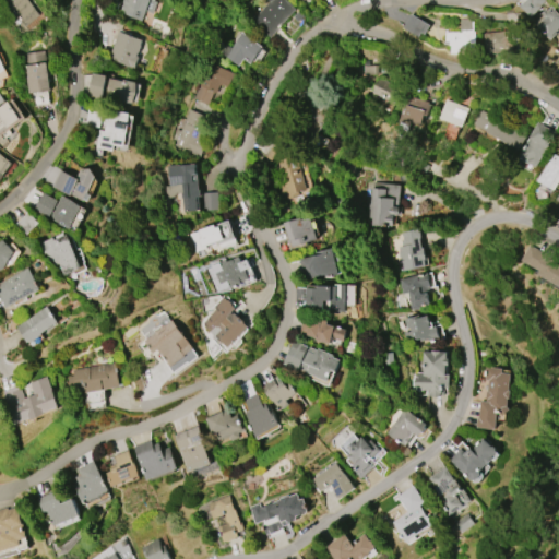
[(27,0),(39,15),(24,26),(18,16),(12,21),(0,4),(0,0),(27,0)]
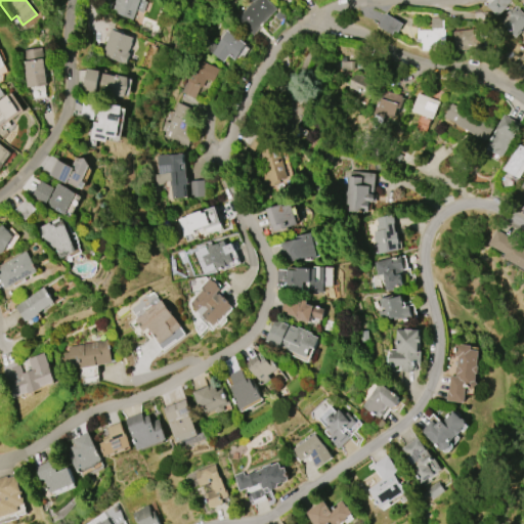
[(140,0),(146,2),(142,12),(136,10),(136,12),(134,11),(131,19),(110,11),(113,3),(112,2),(112,0),(140,0)]
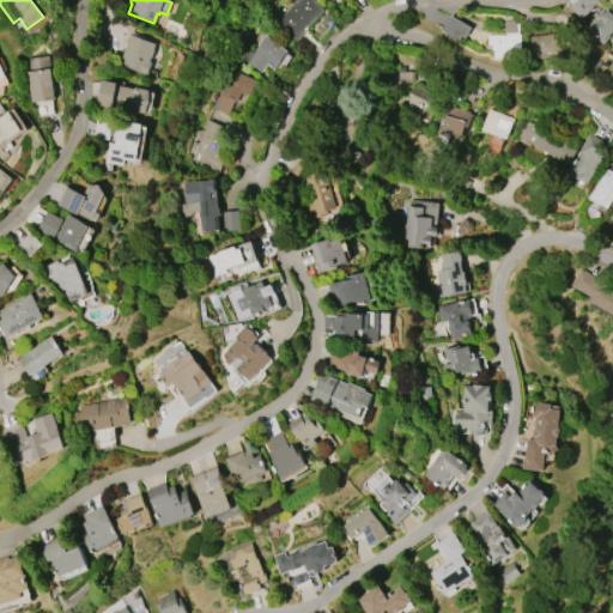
[(275,22),(283,12),(292,2),(290,0),(313,0),(325,11),(297,41),(275,22)]
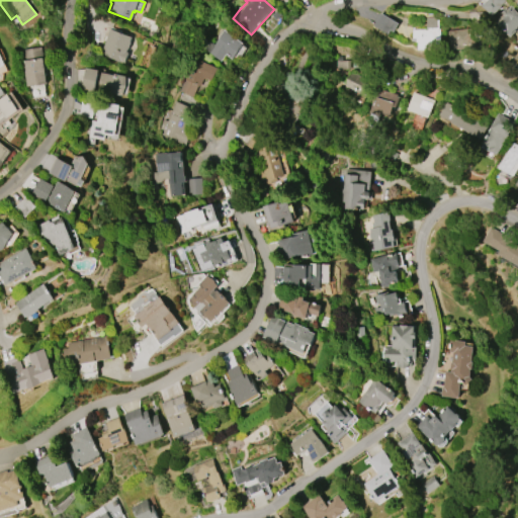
[(507,1),(506,0),(488,0),(482,6),(493,16),(507,1)]
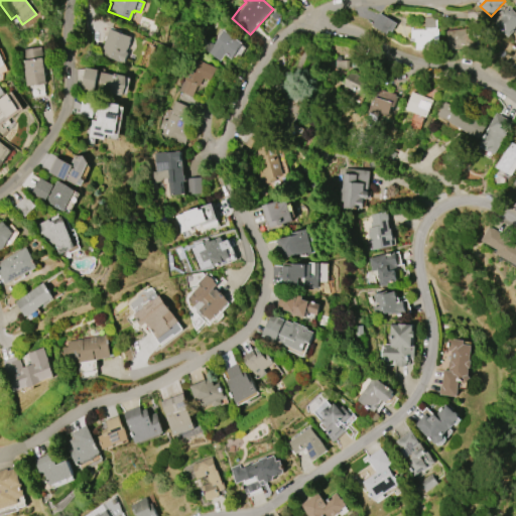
[(515,11),(515,26),(513,30),(514,31),(508,37),(493,21),(500,14),(498,13),(504,7),(505,9),(509,5),(515,11)]
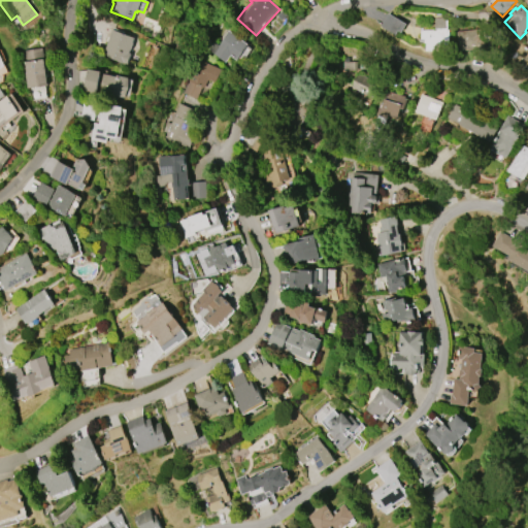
[(396,35),(381,26),(389,13),(406,24),(401,32),(398,30),(396,35)]
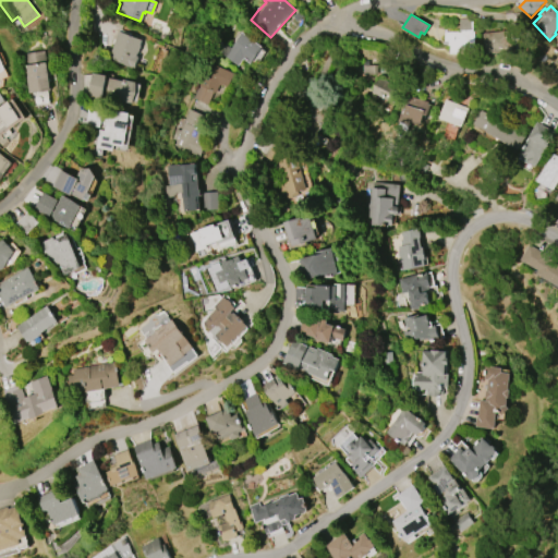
[(459,19),(470,19),(471,22),(472,22),(472,33),(474,33),(474,52),(450,53),(450,45),(448,46),(448,40),(445,40),(445,32),(461,32),(461,31),(460,31),(459,19)]
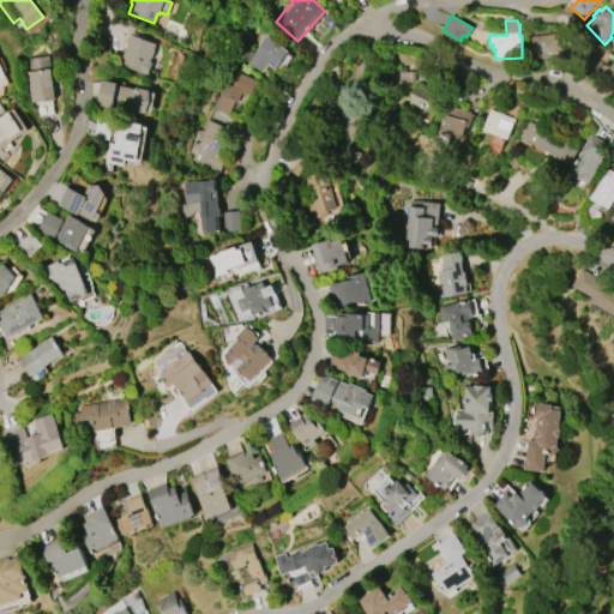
[(531,36),(558,34),(559,47),(565,46),(566,55),(534,59),(531,36)]
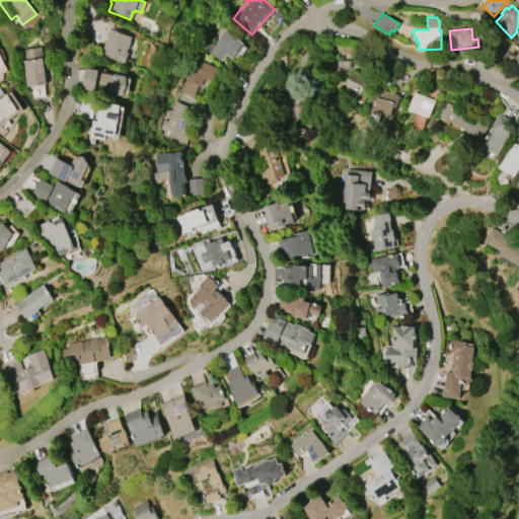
[(100,54),(109,29),(132,38),(131,41),(131,43),(129,48),(128,49),(127,52),(129,53),(125,63),(100,54)]
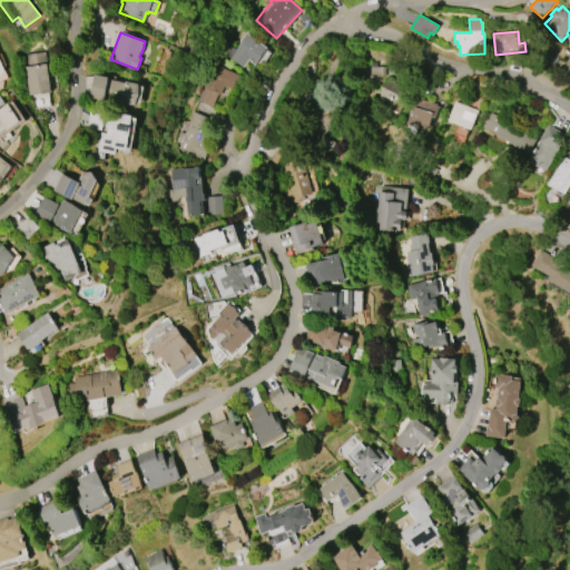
[(245,33),(267,48),(256,65),(247,59),(243,67),(223,53),(229,45),(235,49),(245,33)]
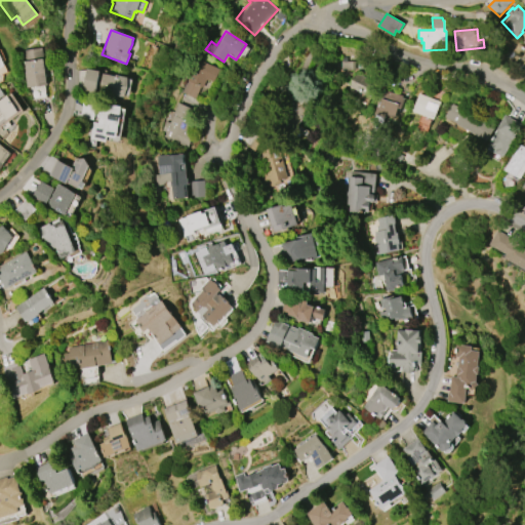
[(23,50),(41,48),(43,58),(44,58),(48,85),(45,85),(46,97),(31,99),(29,87),(27,87),(23,62),(24,62),(23,50)]
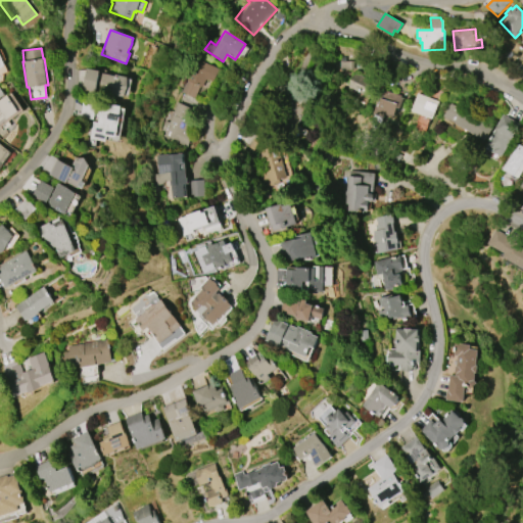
[(194,58),(219,68),(214,81),(207,79),(206,80),(205,80),(202,87),(199,86),(194,97),(180,92),(194,58)]
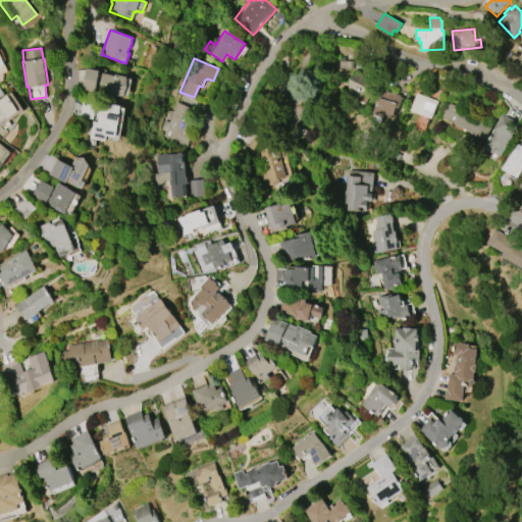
[(338,69),(338,61),(351,61),(352,69),(338,69)]
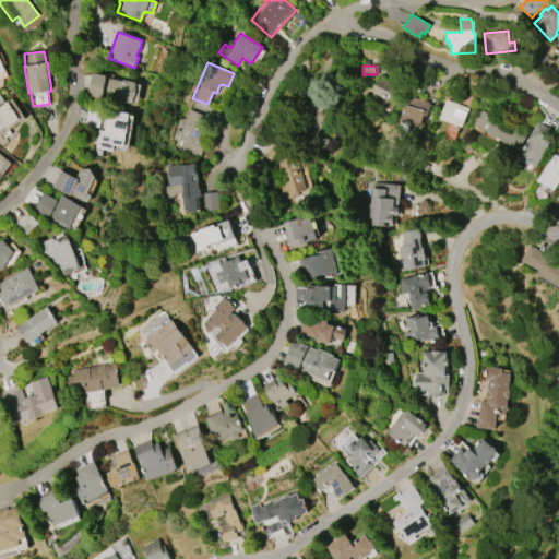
[(93,73),(107,75),(103,97),(88,95),(93,73)]
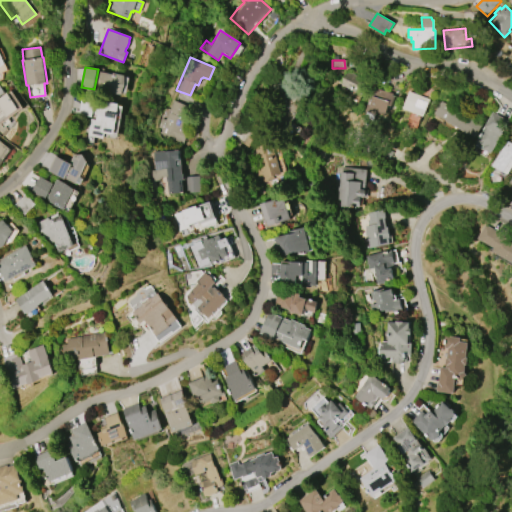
[(122,95),(96,90),(99,71),(125,76),(122,95)]
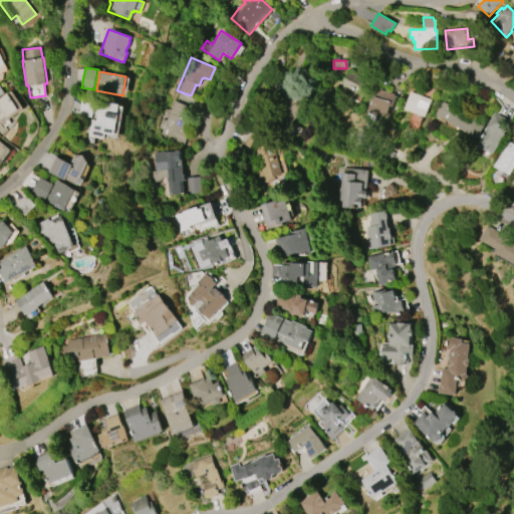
[(359,93),(340,85),(346,71),(365,80),(359,93)]
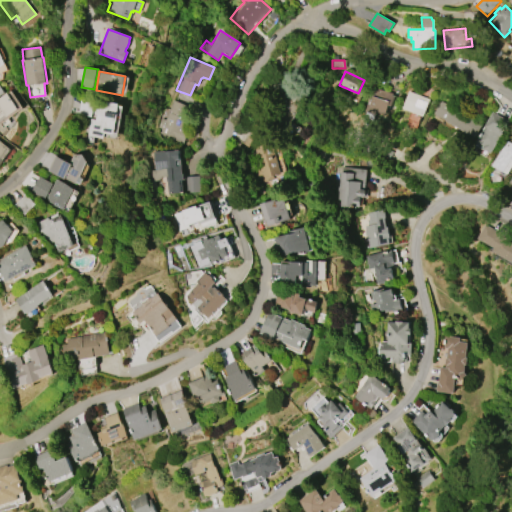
[(0,121),(0,86),(6,94),(8,93),(19,108),(0,121)]
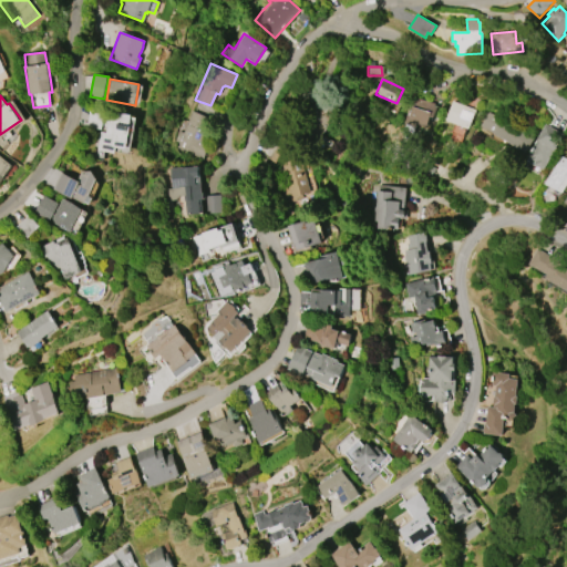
[(408,115),(413,96),(435,103),(434,105),(437,106),(434,117),(431,116),(428,126),(414,122),(415,119),(408,115)]
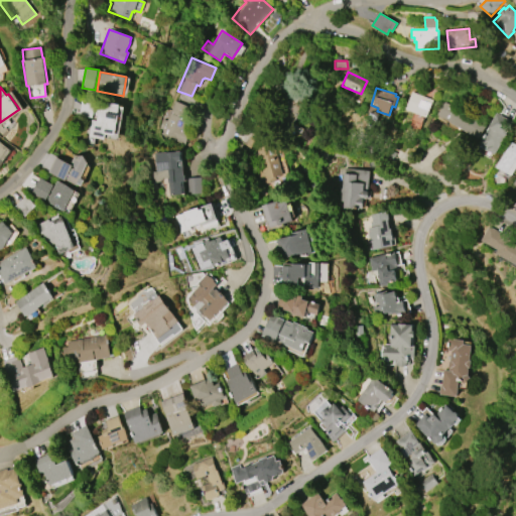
[(426,117),(405,109),(411,92),(433,101),(426,117)]
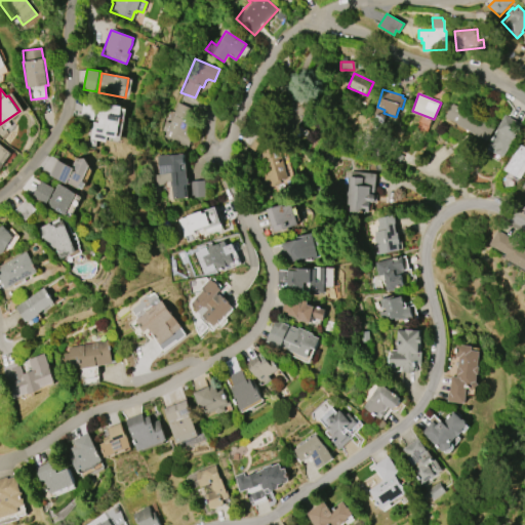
[(293,136),(305,106),(287,99),(276,130),(293,136)]
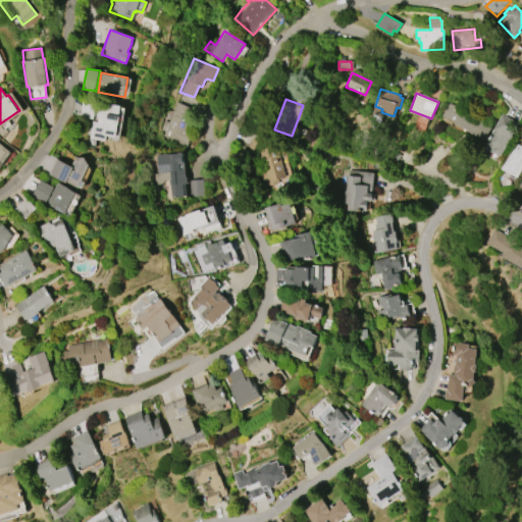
[(90,139),(93,121),(98,122),(99,116),(95,115),(94,119),(80,116),(83,100),(122,106),(120,116),(121,116),(117,138),(108,136),(107,142),(90,139)]
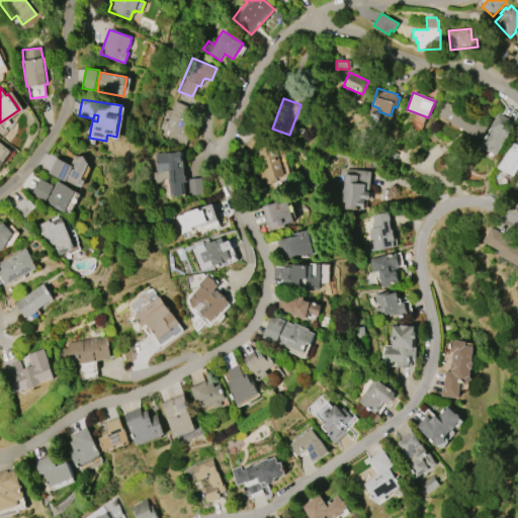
[(158,128),(162,119),(166,121),(173,101),(190,107),(185,119),(186,120),(183,128),(190,132),(185,145),(161,135),(163,131),(158,128)]
